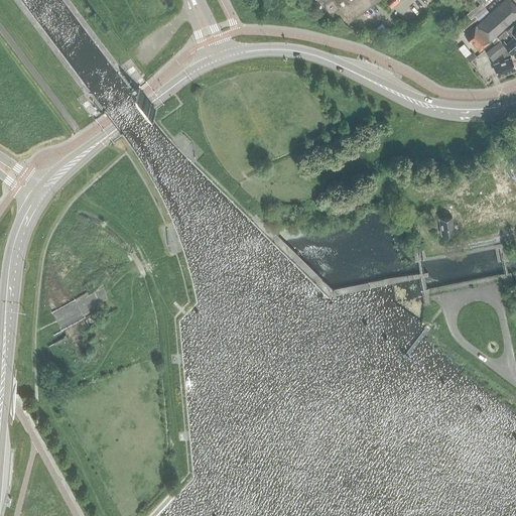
[(320,0),(330,12),(339,6),(348,20),(375,0),(320,0)]
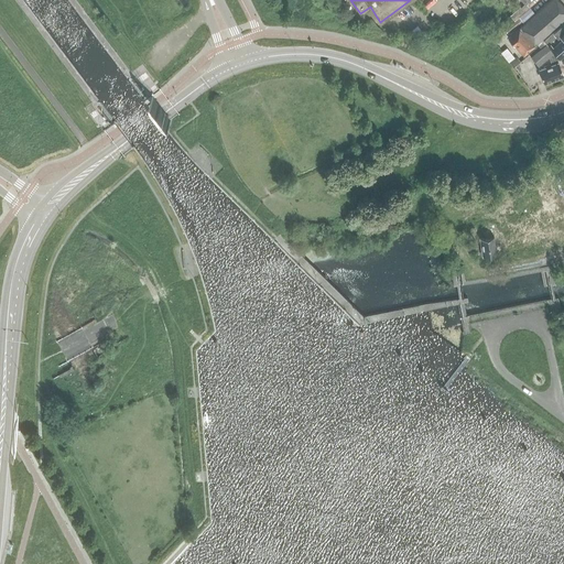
[(523,54),(563,19),(563,18),(563,7),(557,0),(549,0),(507,38),(514,45),(523,54)]
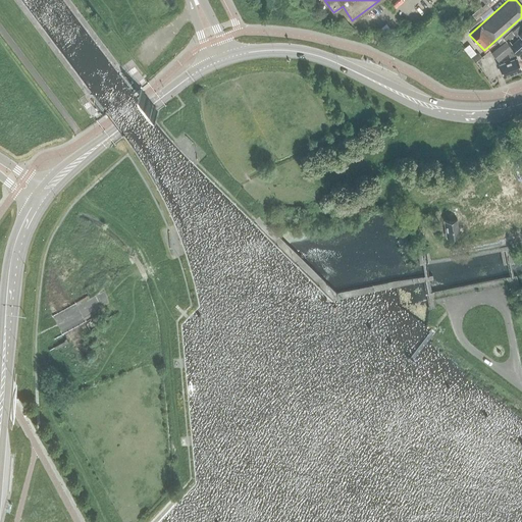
[(484,0),(486,3),(481,7),(485,11),(490,6),(489,6),(494,0),(484,0)]
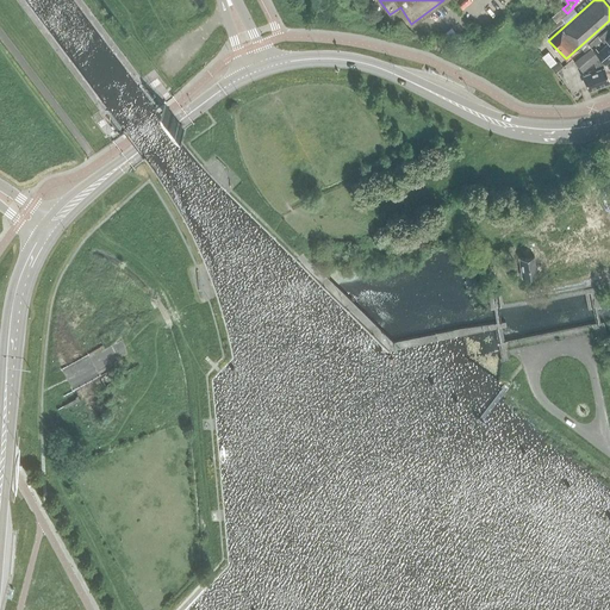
[(552,17),(555,22),(560,18),(567,13),(562,8),(562,7),(552,17)]
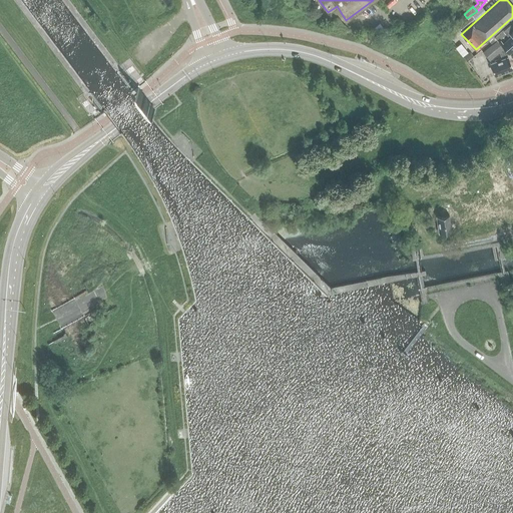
[(477,11),(471,15),(472,15),(475,20),(476,21),(486,12),(482,6),(477,11)]
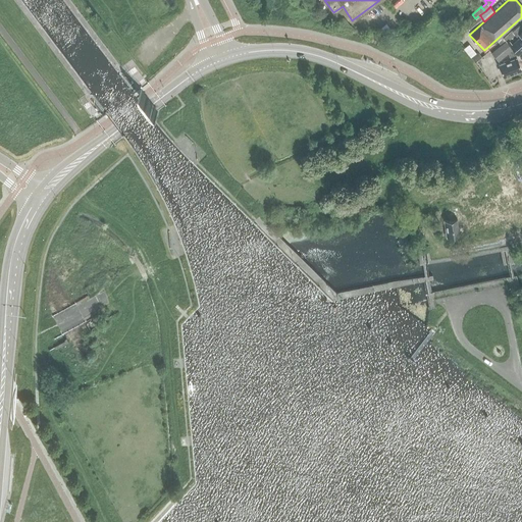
[(467,28),(471,32),(483,20),(480,15),(467,28)]
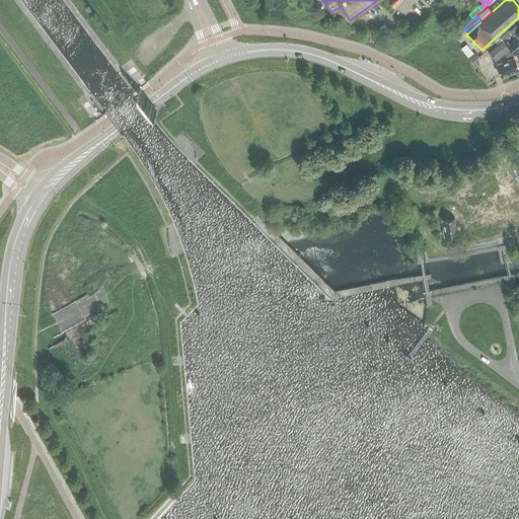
[(518,19),(500,38),(514,53),(518,48),(518,19)]
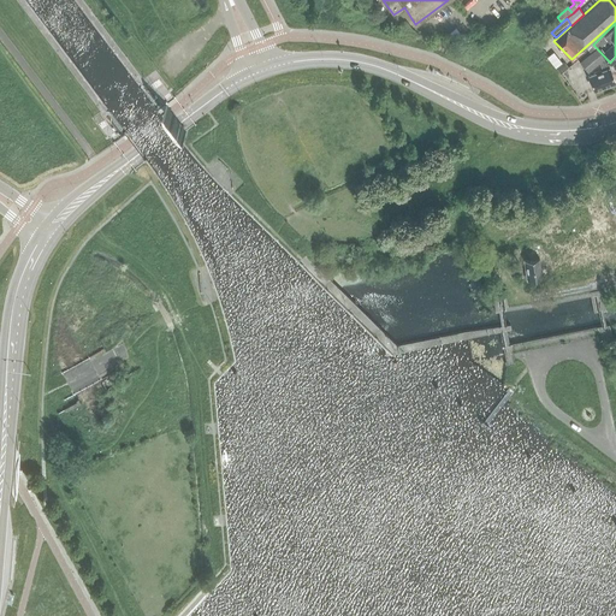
[(615,83),(611,73),(608,65),(610,63),(593,45),(587,51),(590,54),(580,63),(587,72),(599,61),(603,71),(588,76),(594,92),(615,83)]
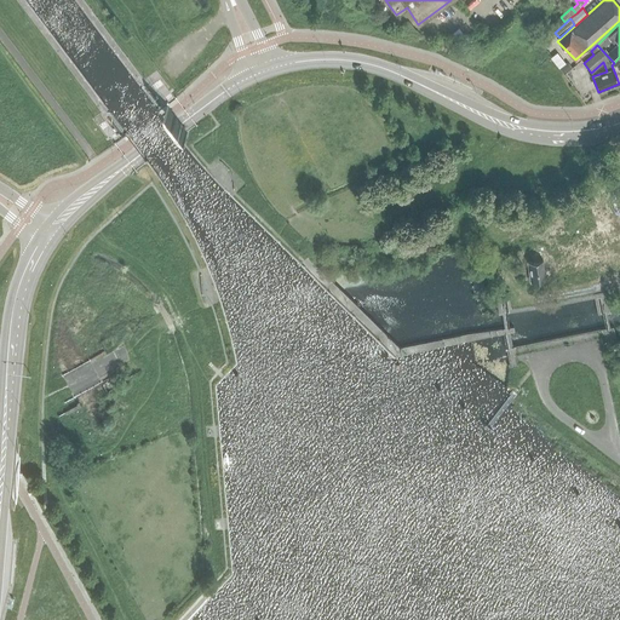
[(564,74),(572,68),(567,62),(560,68),(564,74)]
